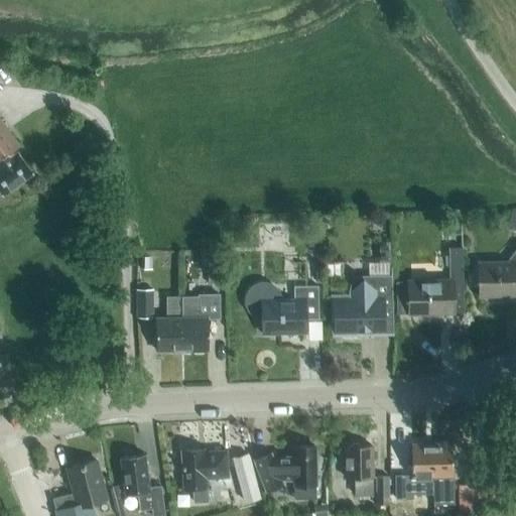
[(0,191),(2,195),(32,173),(15,150),(19,147),(0,119),(0,191)]
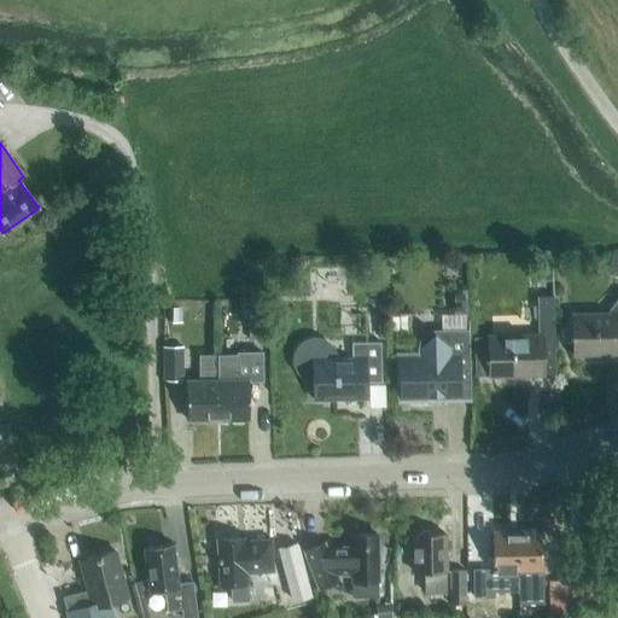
[(606,275),(617,277),(617,249),(612,250),(606,275)]
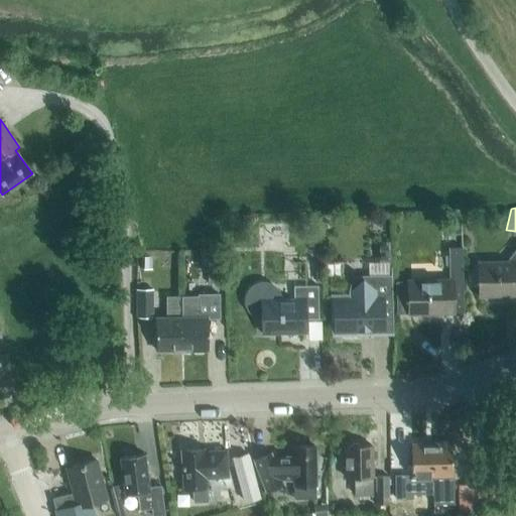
[(448,220),(448,235),(462,235),(461,220),(448,220)]
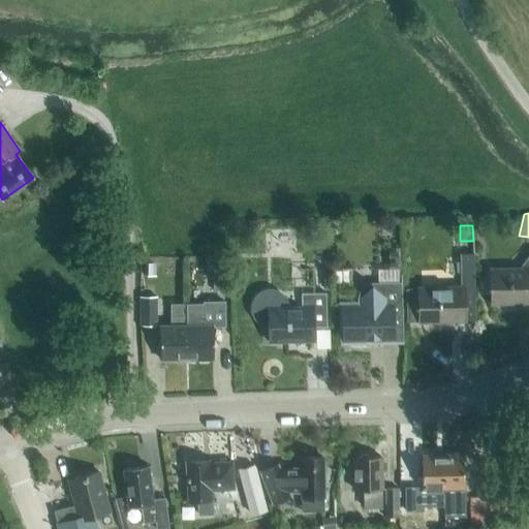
[(399,247),(389,248),(390,268),(400,268),(399,247)]
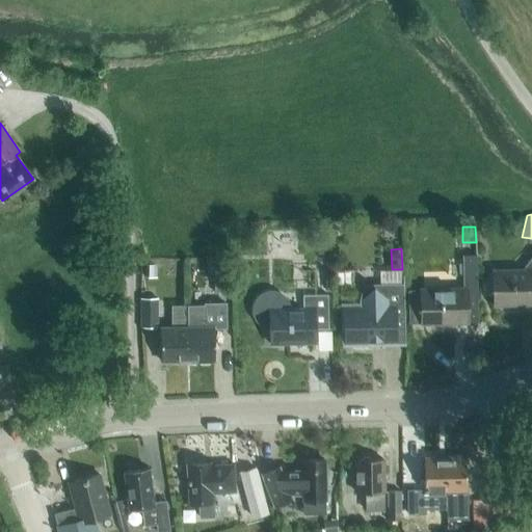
[(463,287),(422,288),(422,291),(423,324),(423,325),(466,324),(466,322),(478,322),(476,255),(462,255),(463,287)]
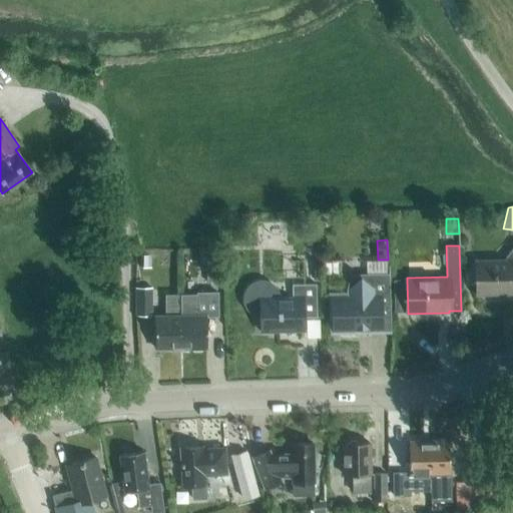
[(477,296),(512,295),(512,245),(504,259),(476,260),(477,296)]
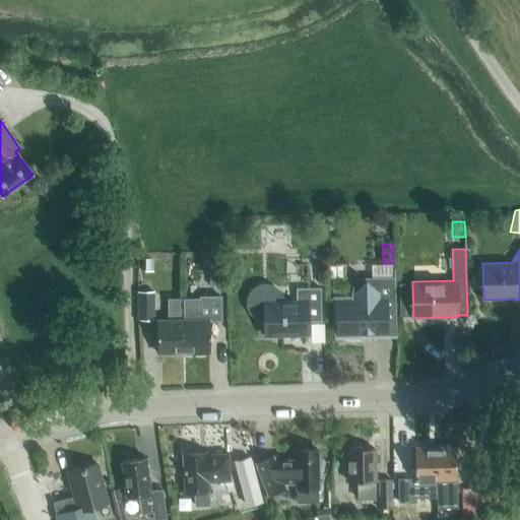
[(210,276),(210,286),(220,286),(220,276),(210,276)]
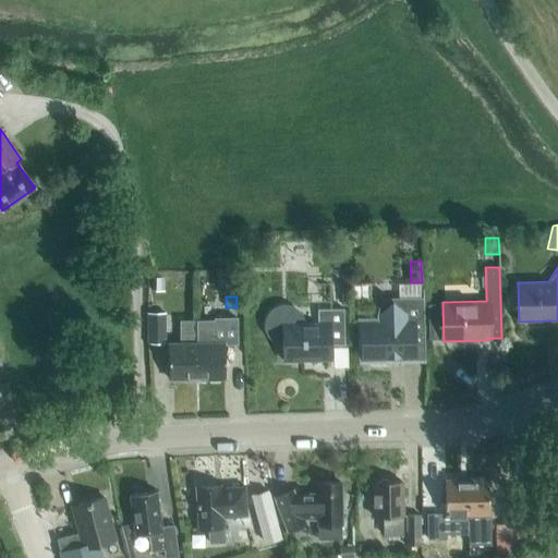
[(368,360),(412,359),(412,346),(425,346),(424,300),(393,300),(388,303),(383,308),(378,315),(379,320),(367,320),(368,360)]
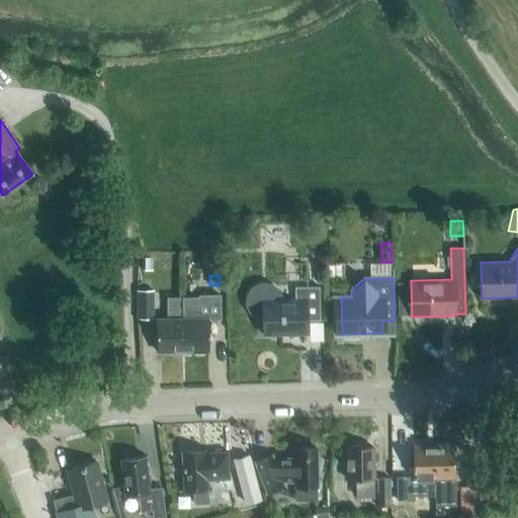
[(279,299),(277,292),(271,287),(263,285),(256,287),(251,293),(249,301),(251,310),(256,315),(264,317),(264,336),(305,335),(305,321),(320,320),(319,286),(294,287),(295,299),(279,299)]
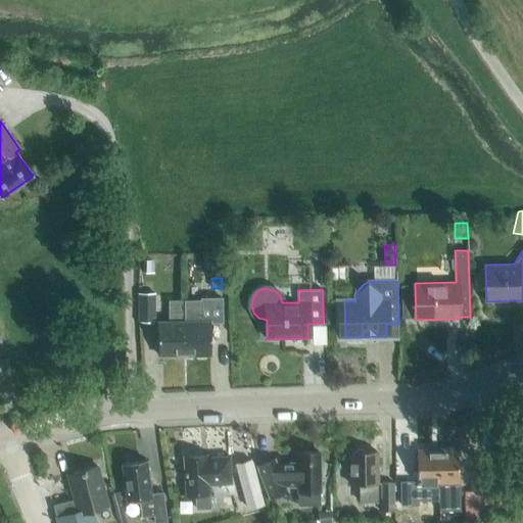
[(138,289),(138,301),(142,301),(148,301),(148,289),(138,289)]
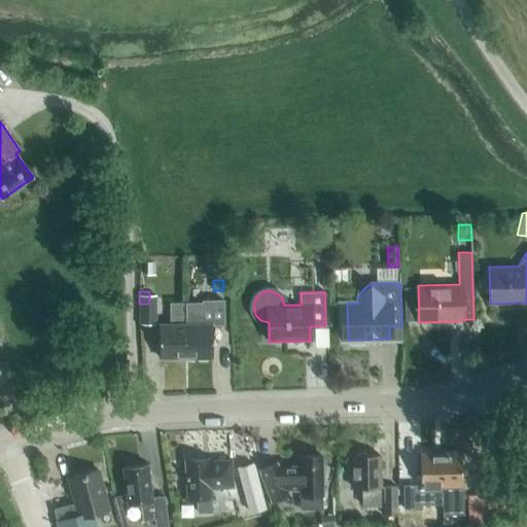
[(185,303),(185,357),(212,356),(212,324),(224,324),(223,301),(203,301),(203,303),(185,303)]
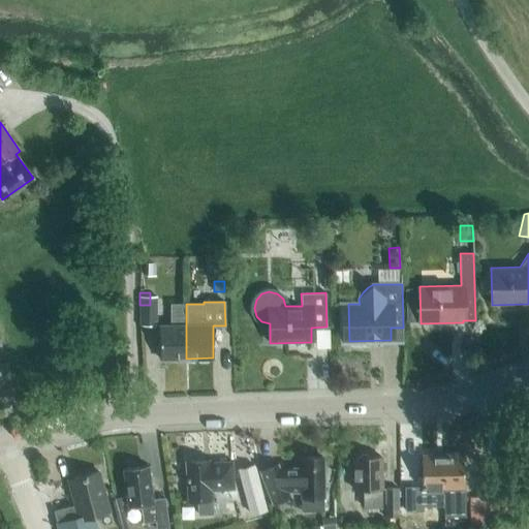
[(160,359),(186,359),(186,304),(170,305),(170,325),(159,325),(160,359)]
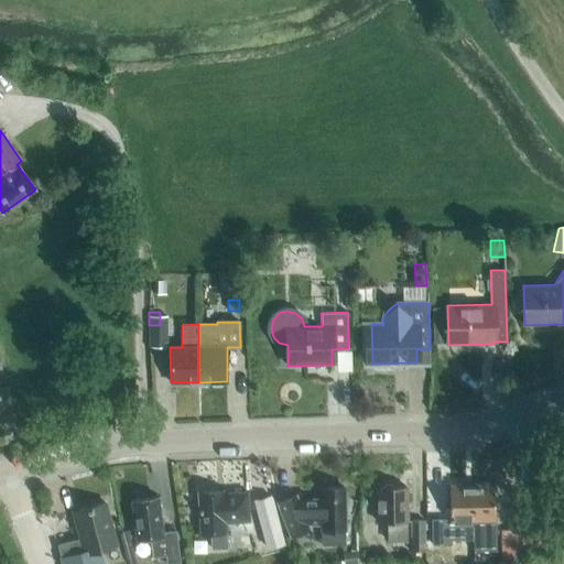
[(150,347),(164,347),(164,325),(150,325),(150,347)]
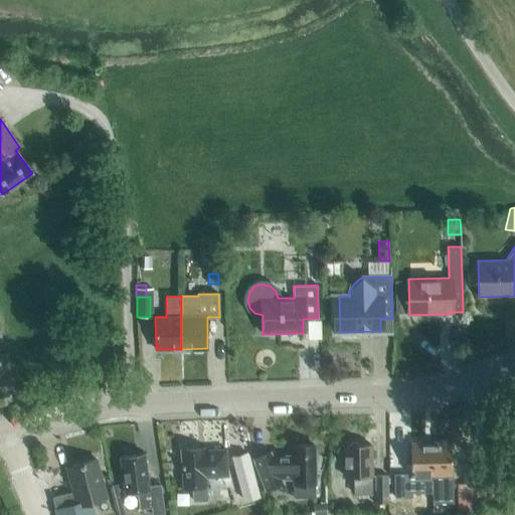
[(431,444),(432,493),(433,493),(433,502),(452,502),(451,443),(431,444)]
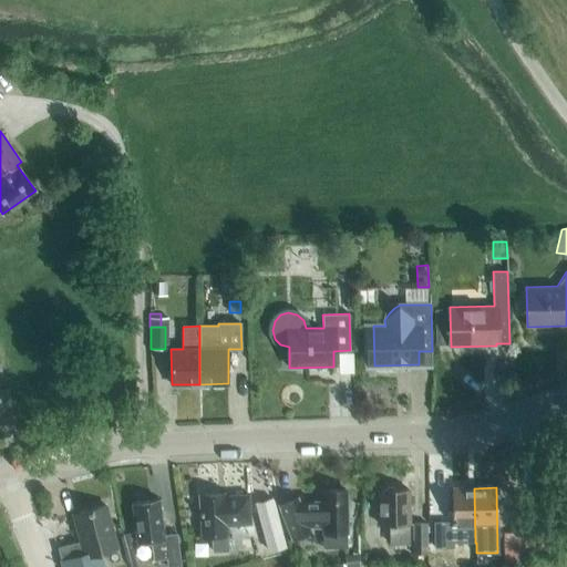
[(453,543),(475,543),(474,488),(452,488),(452,522),(434,522),(434,547),(453,547),(453,543)]
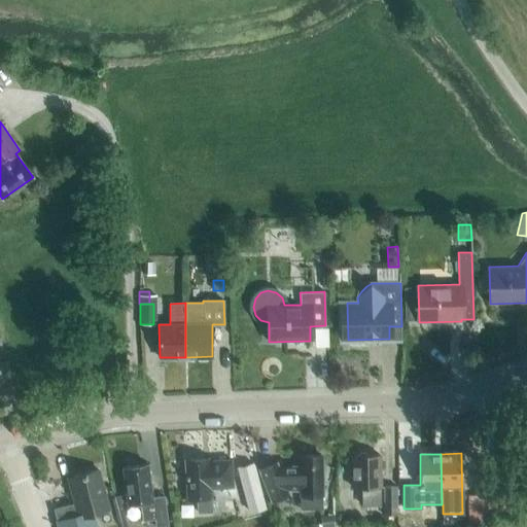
[(380,505),(380,487),(379,455),(352,455),(353,488),(362,488),(362,505),(380,505)]
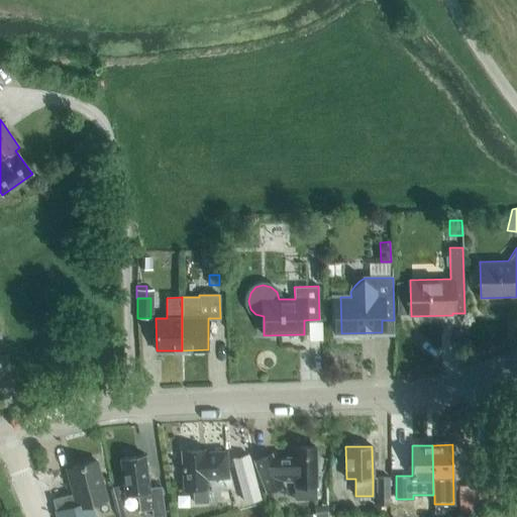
[(316,499),(315,447),(294,447),(295,457),(273,457),(271,454),(254,460),(266,491),(283,485),(282,481),(295,480),(295,499),(316,499)]
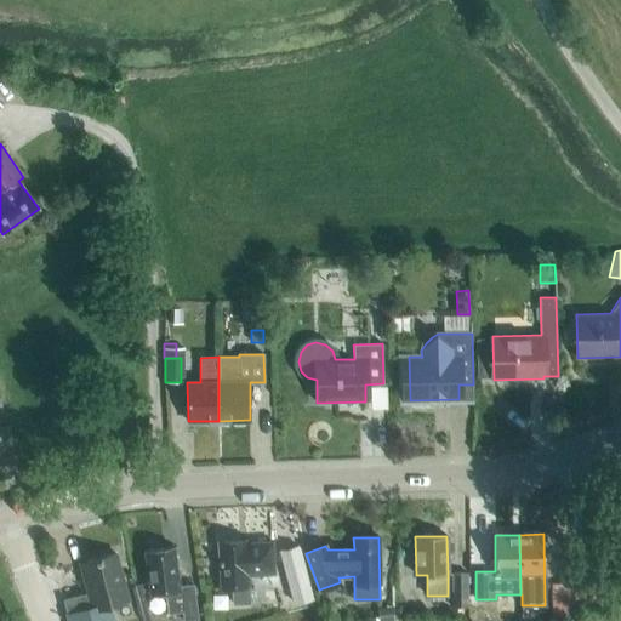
[(246,543),(246,540),(217,541),(220,590),(235,588),(235,599),(249,599),(248,575),(274,574),(272,541),(246,543)]
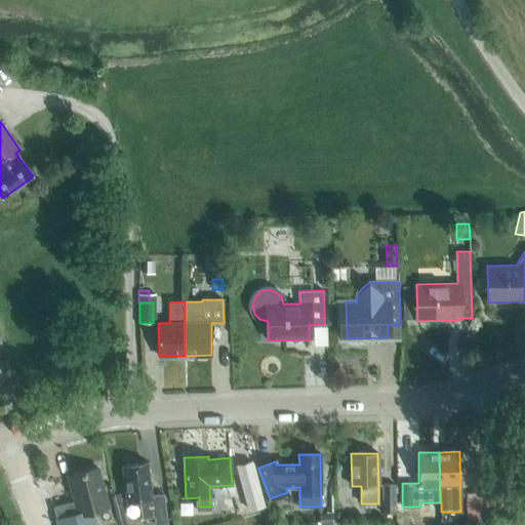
[(152,495),(147,462),(122,466),(127,502),(139,501),(142,519),(154,517),(155,524),(156,524),(167,524),(163,494),(152,495)]
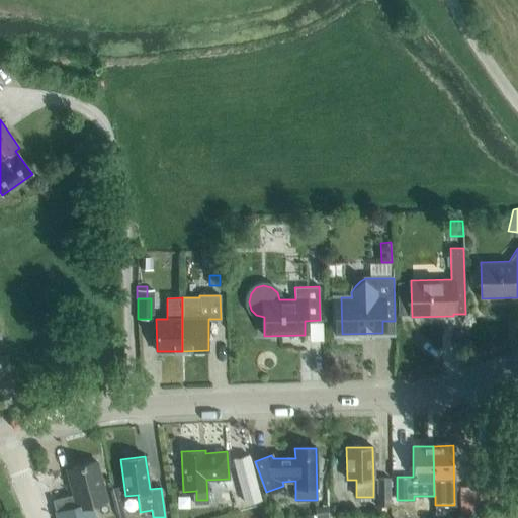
[(76,506),(56,512),(57,517),(94,517),(91,505),(106,502),(96,461),(67,469),(73,494),(76,506)]
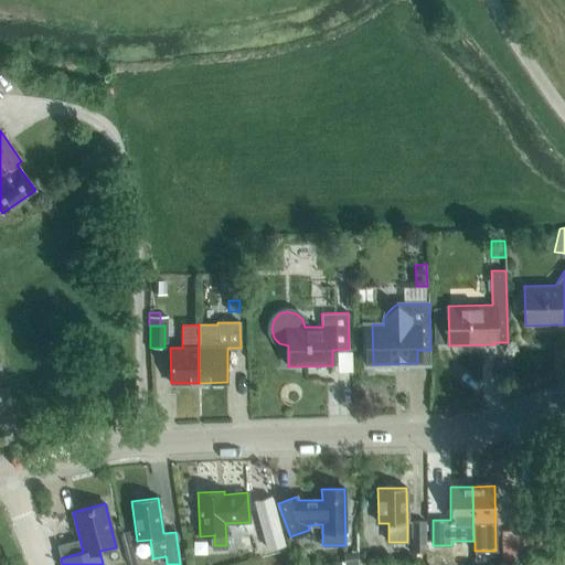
[(268,544),(280,542),(273,504),(259,507),(268,544)]
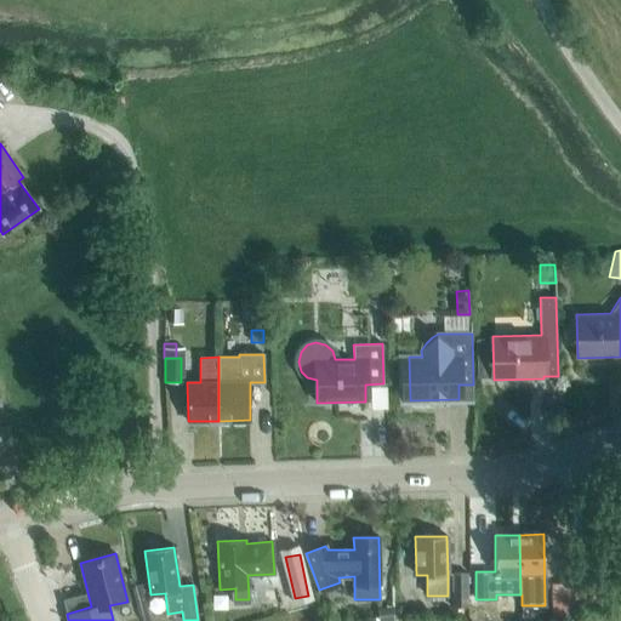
[(467,607),(467,573),(453,573),(453,607),(467,607)]
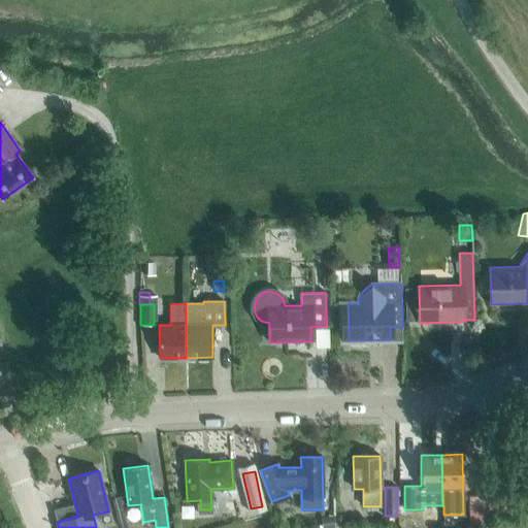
[(496,495),(469,496),(469,527),(477,527),(497,520),(496,495)]
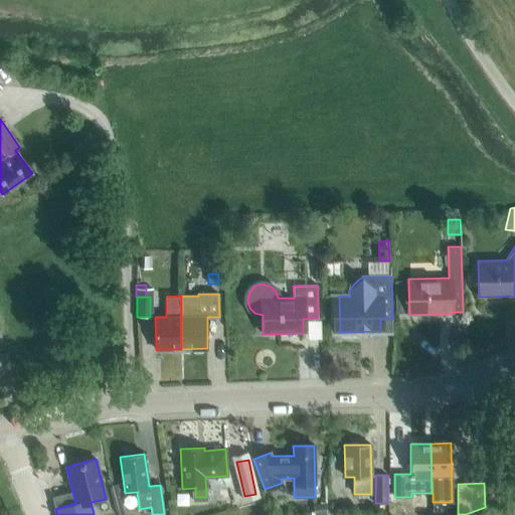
[(325,514),(325,505),(314,506),(314,514),(325,514)]
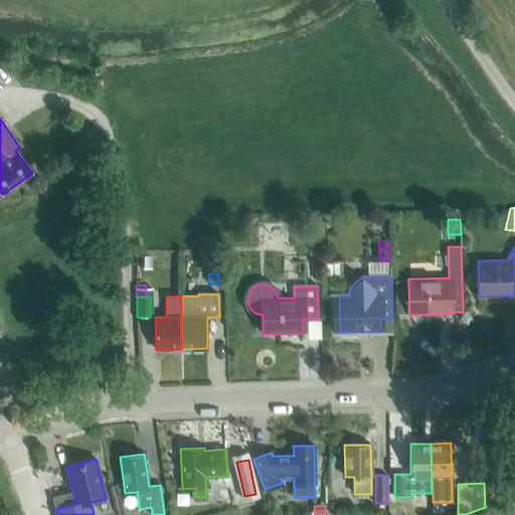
All buildings are outlined.
